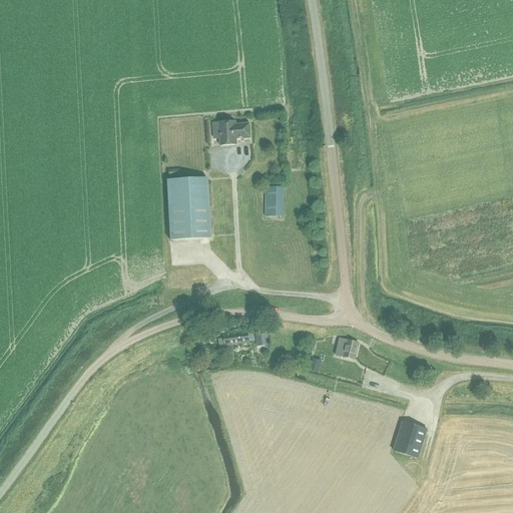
[(235,122),(213,123),(214,130),(219,130),(220,146),(237,145),(237,139),(250,138),(250,124),(235,125),(235,122)]
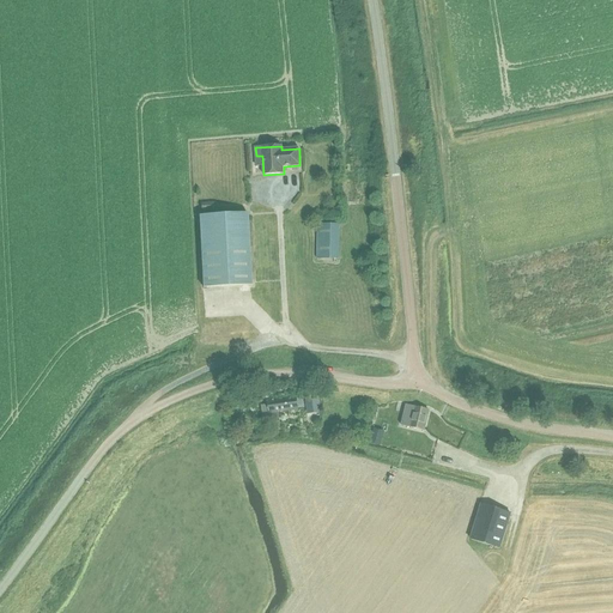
[(247,213),(199,216),(202,287),(250,285),(250,281),(247,213)]
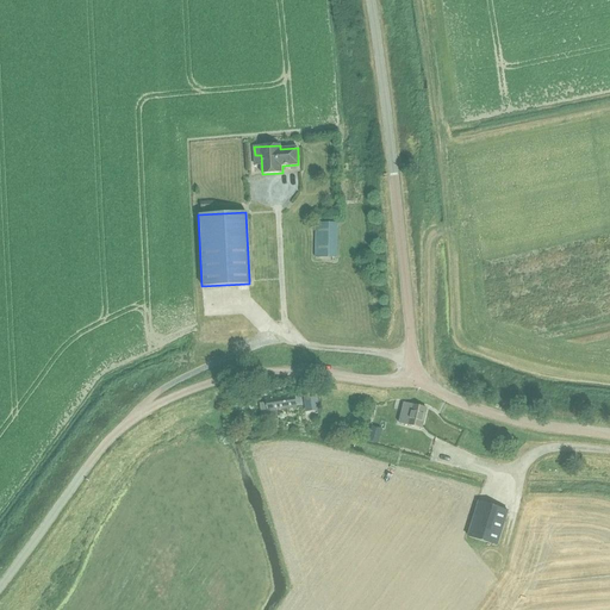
[(316,257),(337,257),(337,224),(317,223),(316,257)]
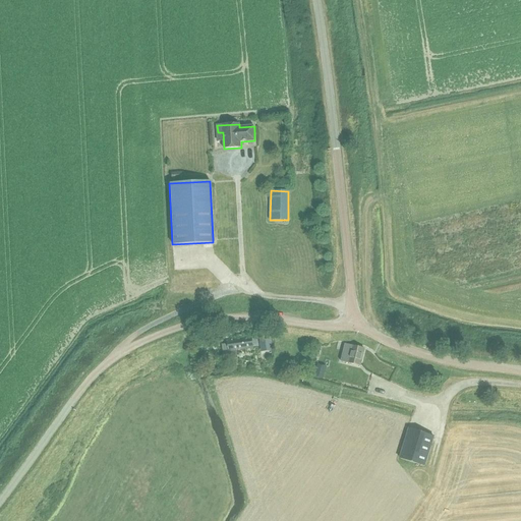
[(228,345),(222,345),(224,359),(238,357),(237,350),(253,348),(258,347),(257,339),(252,339),(252,338),(227,341),(228,345)]
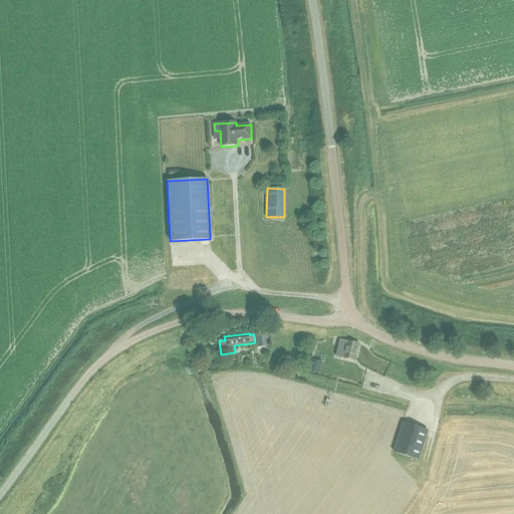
[(267,333),(257,335),(258,344),(268,342),(267,333)]
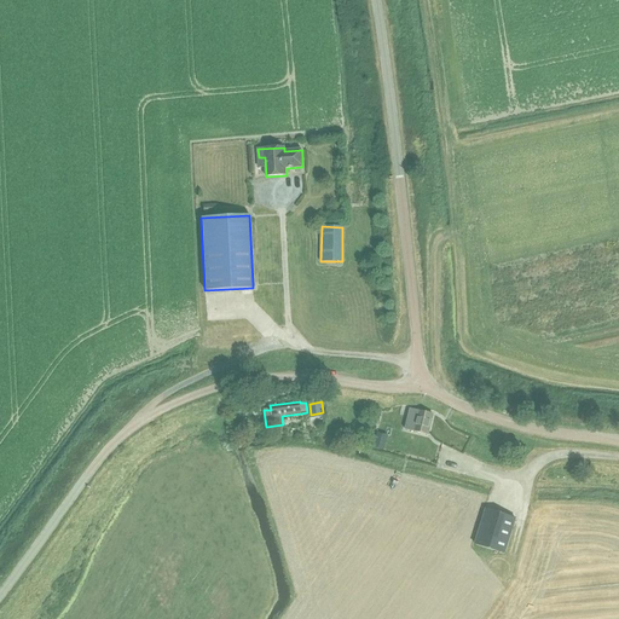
[(258,405),(242,406),(243,415),(259,414),(258,405)]
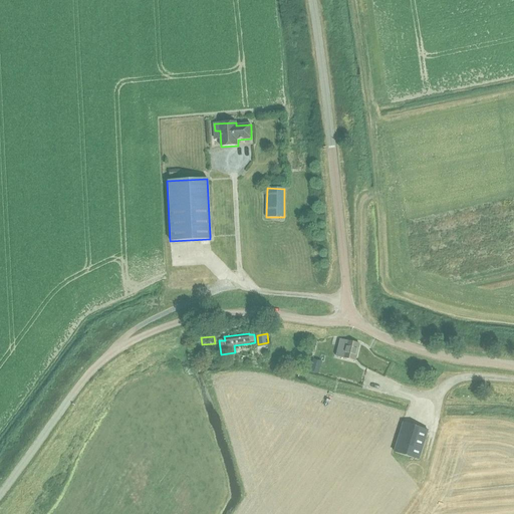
[(341,339),(336,356),(354,361),(359,344),(341,339)]
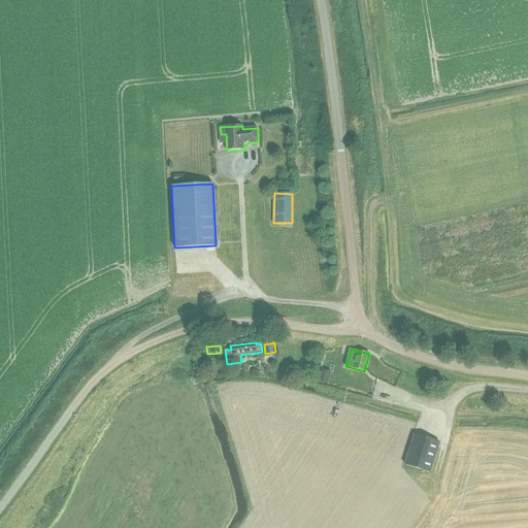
[(383,365),(376,377),(385,382),(391,368),(383,365)]
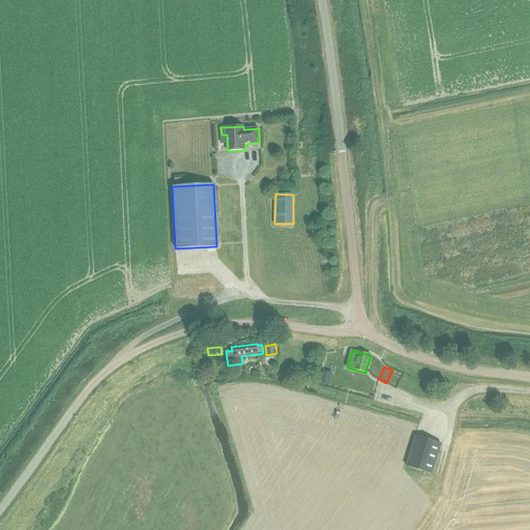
[(407,466),(433,474),(442,444),(416,436),(407,466)]
